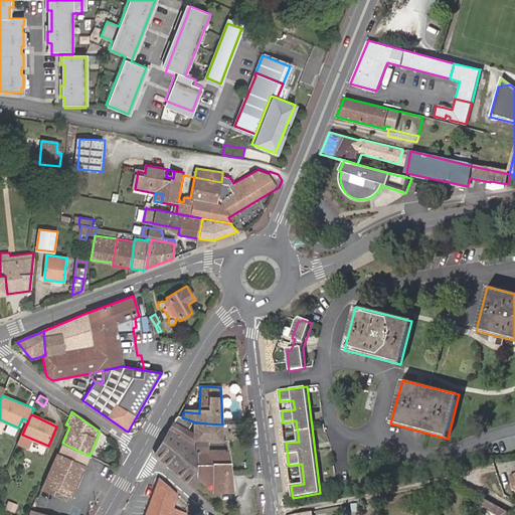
[(182,417),(176,415),(168,428),(194,446),(195,478),(204,484),(212,484),(212,492),(232,491),(227,442),(222,442),(222,424),(193,422),(193,421),(182,417)]
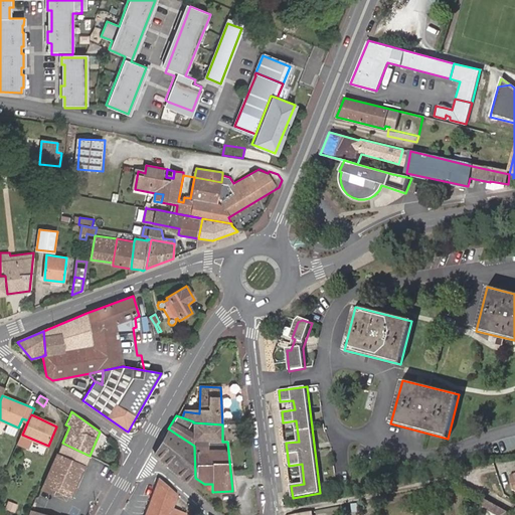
[(18,427),(0,419),(0,428),(15,436),(18,427)]
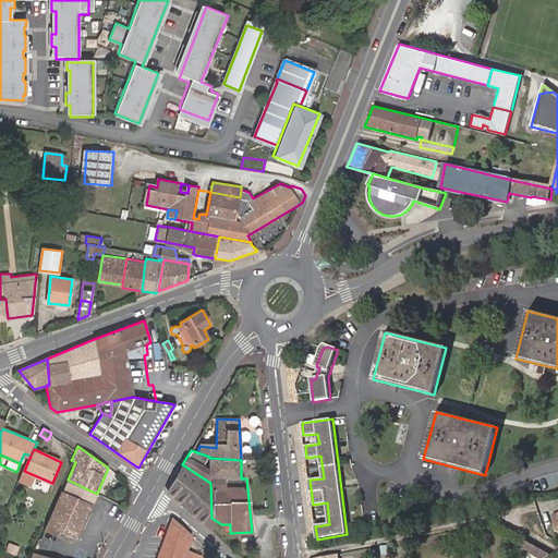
[(210,483),(182,464),(167,492),(210,529),(213,526),(211,518),(210,483)]
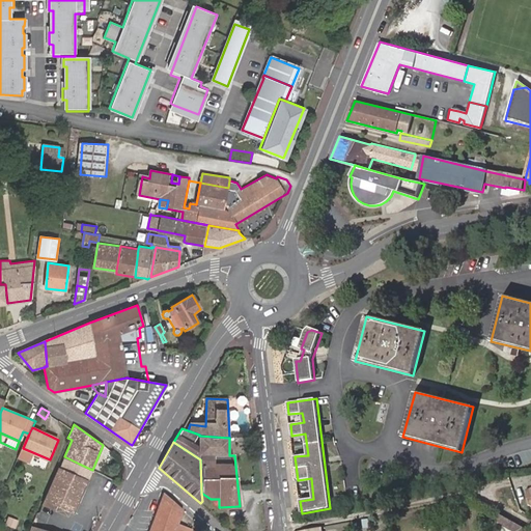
[(34,453),(23,448),(19,457),(30,463),(34,453)]
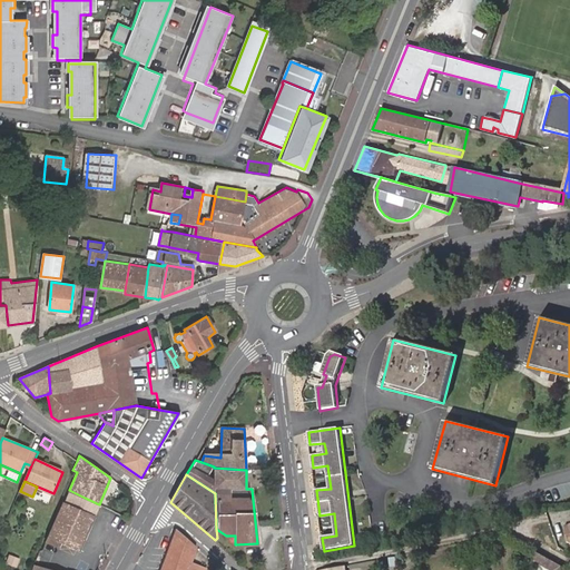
[(85,498),(69,490),(46,542),(58,547),(60,541),(79,550),(99,504),(85,498)]
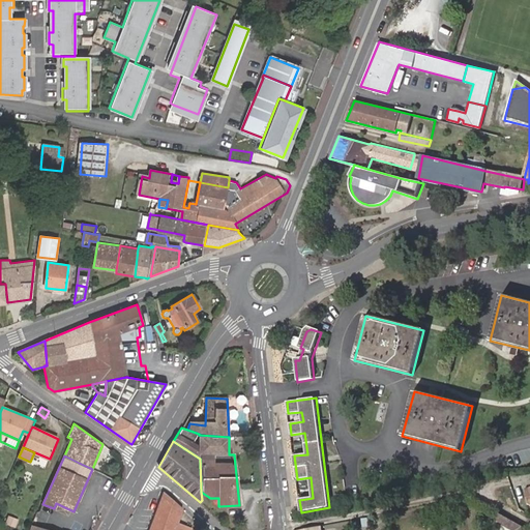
[(182,508),(165,492),(149,529),(189,529),(192,528),(177,523),(182,508)]
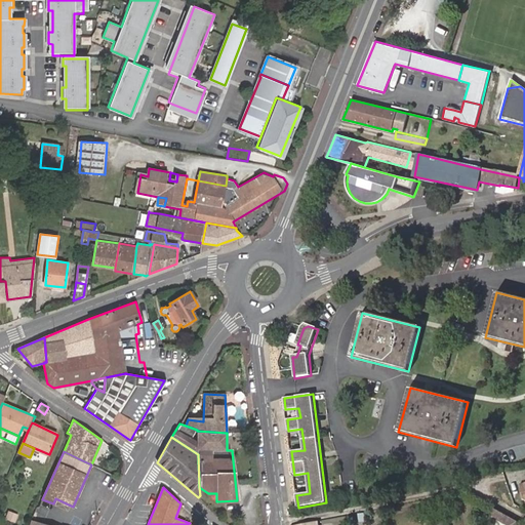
[(518,524),(519,522),(491,507),(490,517),(503,524),(518,524)]
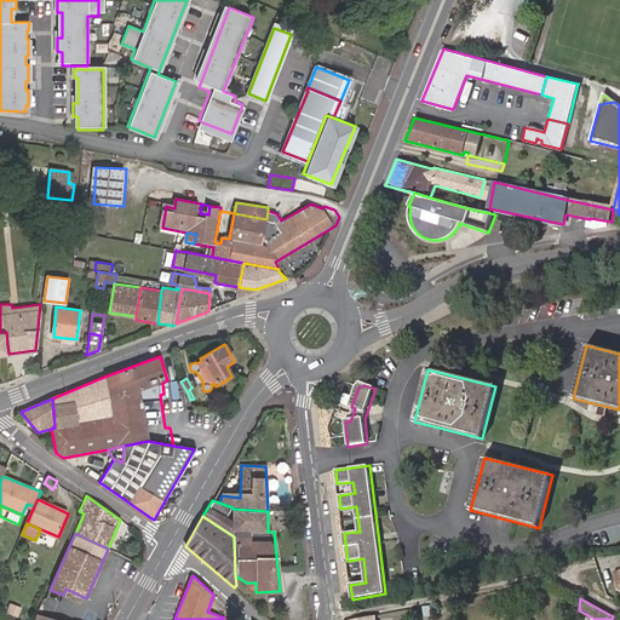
[(18,618),(22,609),(10,604),(6,613),(18,618)]
